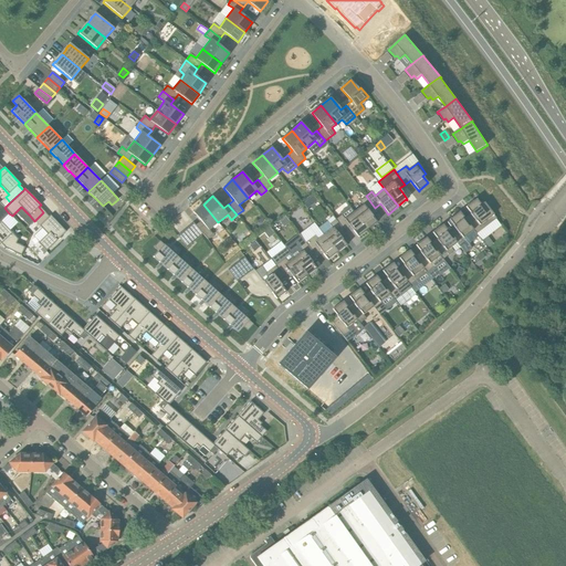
[(375,208),(366,196),(359,201),(363,205),(354,211),(367,229),(376,222),(377,223),(377,222),(373,216),(369,211),(375,208)]
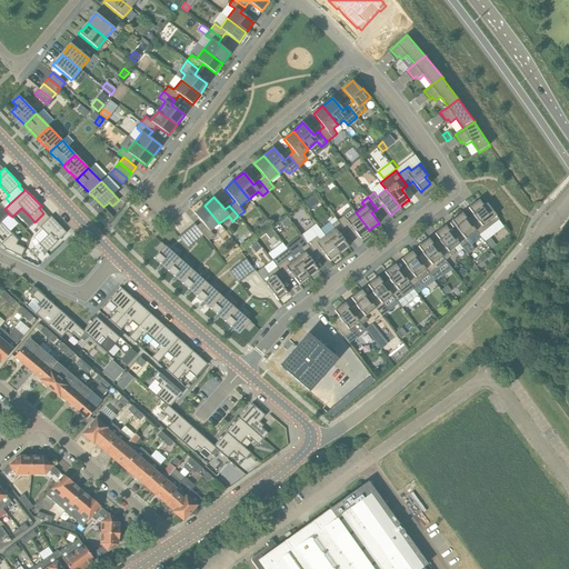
[(469,222),(476,230),(479,235),(499,219),(487,203),(483,206),(479,200),(470,206),(469,206),(475,213),(473,215),(472,213),(472,215),(475,218),(469,222)]
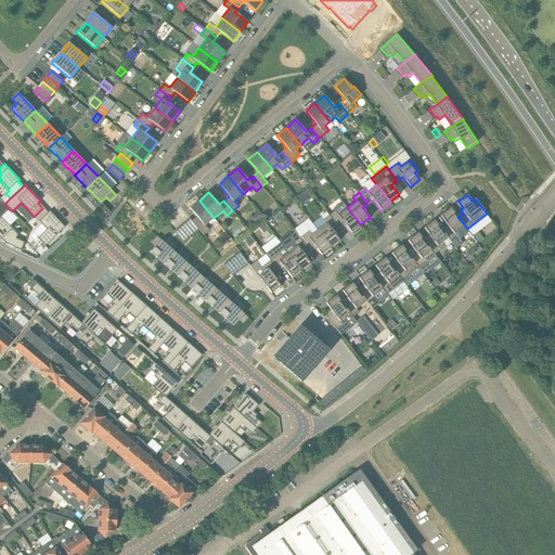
[(214,218),(199,201),(190,208),(199,220),(195,224),(199,230),(204,235),(209,230),(205,226),(214,218)]
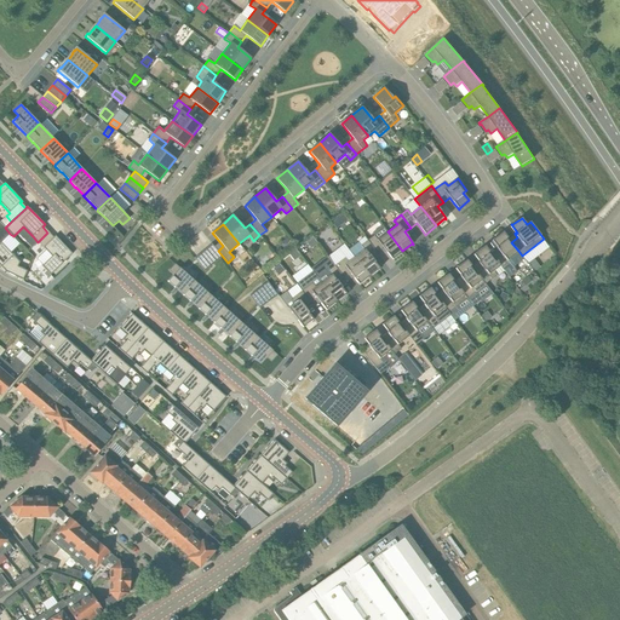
[(0,265),(1,267),(6,271),(23,280),(27,271),(18,267),(19,262),(1,242),(10,234),(5,228),(0,231),(0,265)]
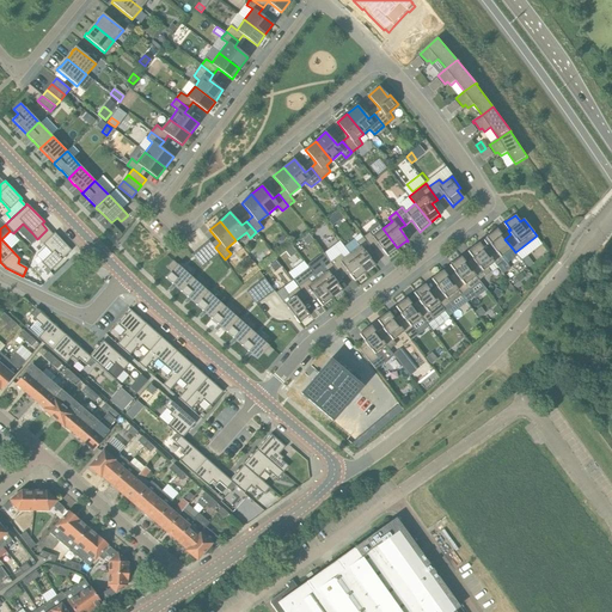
[(397,248),(383,228),(373,237),(369,232),(363,237),(372,250),(378,245),(381,250),(383,250),(387,257),(389,256),(387,255),(397,248)]
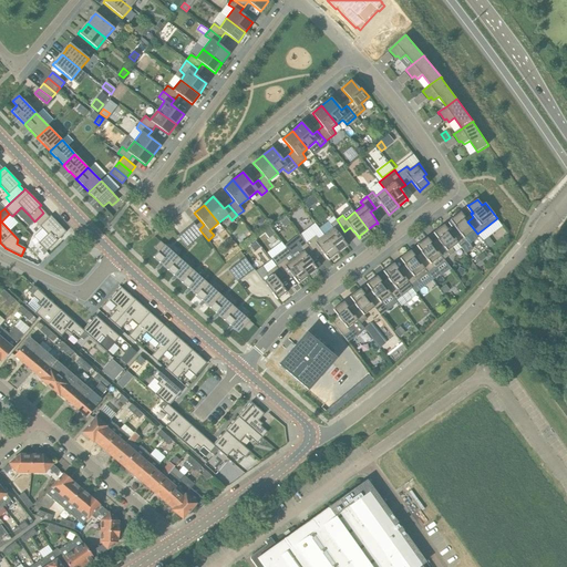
[(474,229),(467,222),(461,212),(452,218),(452,217),(451,218),(456,225),(455,227),(454,226),(453,226),(456,229),(451,234),(457,243),(460,246),(466,241),(463,237),(474,229)]
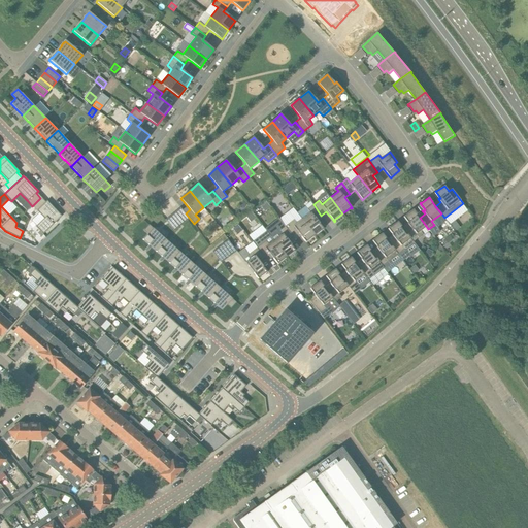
[(47,201),(45,202),(40,198),(32,206),(36,210),(38,212),(31,220),(36,226),(35,227),(42,234),(62,216),(47,201)]
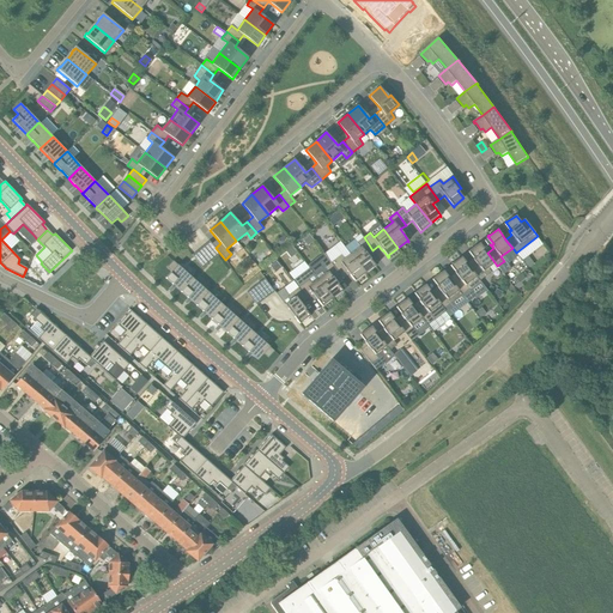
[(372,250),(364,237),(357,243),(360,247),(351,254),(365,273),(375,266),(375,267),(376,266),(370,259),(366,254),(372,250)]
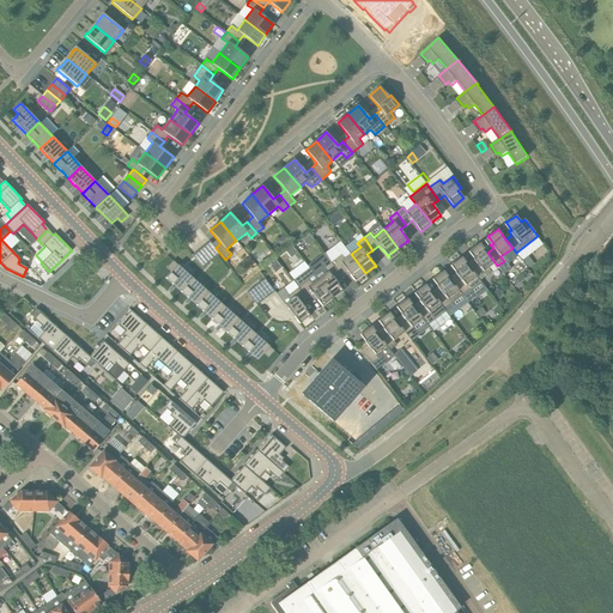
[(210,241),(204,246),(214,259),(220,254),(216,248),(210,241)]
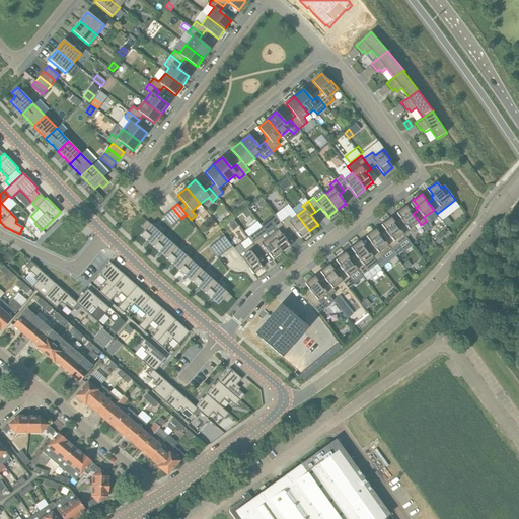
[(397,226),(406,238),(417,231),(414,226),(419,222),(413,214),(405,206),(398,211),(397,211),(398,212),(396,213),(400,218),(400,219),(402,222),(397,226)]
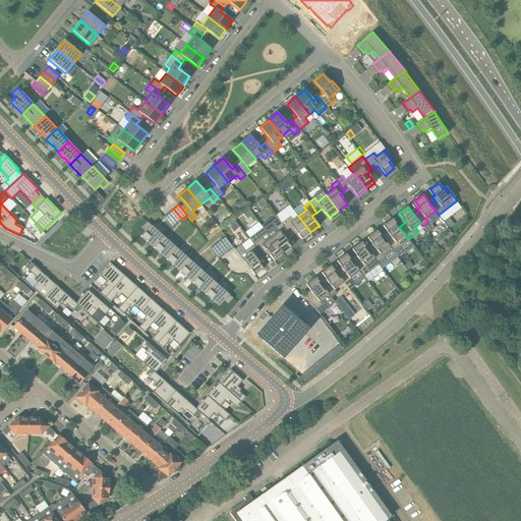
[(168,213),(177,224),(182,220),(173,209),(168,213)]
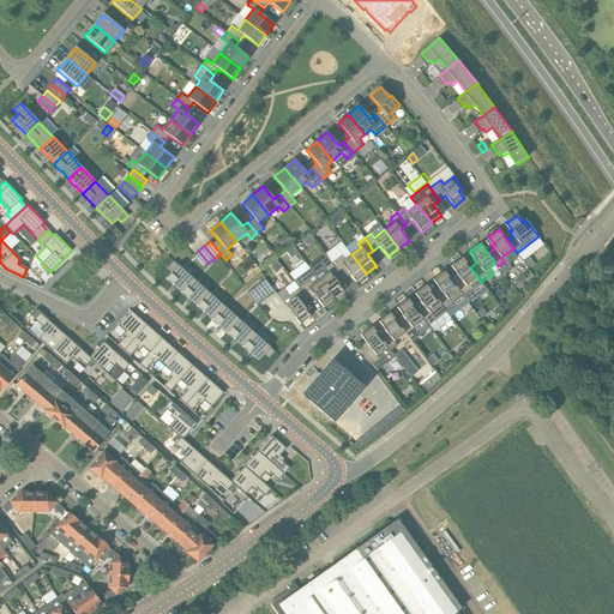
[(193,256),(204,268),(209,264),(198,251),(193,256)]
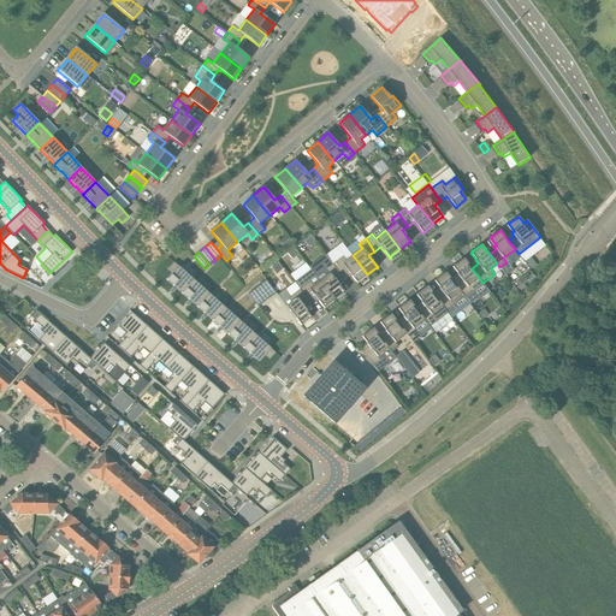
[(367,274),(353,255),(347,260),(343,256),(332,264),(342,276),(348,272),(351,277),(351,276),(357,283),(357,282),(367,274)]
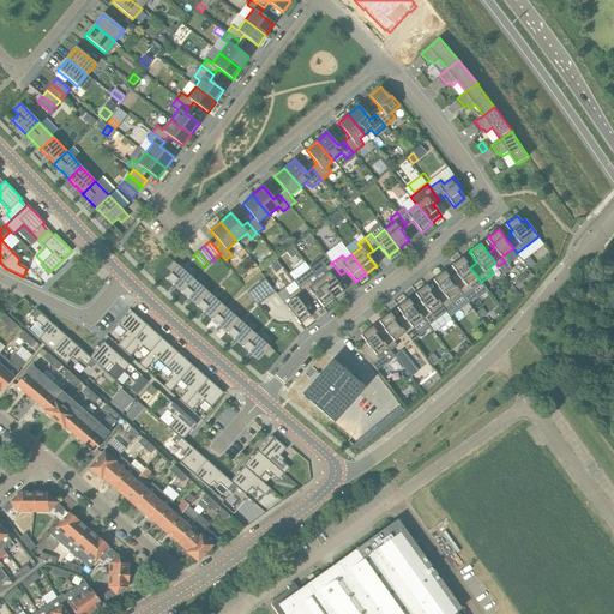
[(311,270),(318,280),(333,299),(342,292),(343,293),(344,292),(338,284),(335,280),(341,275),(331,263),(326,256),(318,263),(319,264),(311,270)]
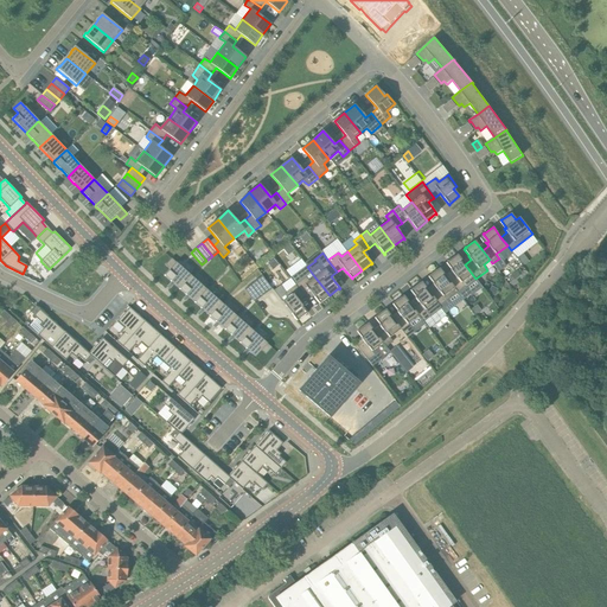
[(523,253),(518,257),(524,264),(529,261),(523,253)]
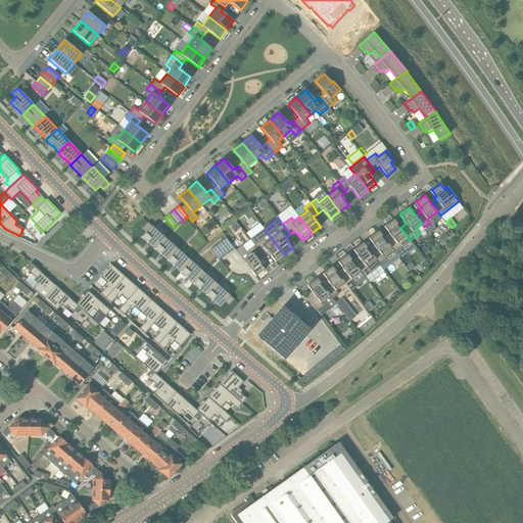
[(393,219),(386,225),(386,224),(385,225),(390,231),(388,233),(388,232),(387,233),(390,236),(385,239),(393,251),(394,251),(399,247),(400,248),(411,241),(410,240),(400,228),(393,219)]
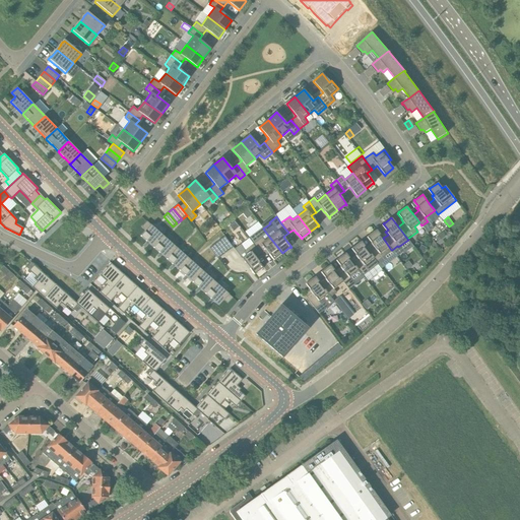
[(145,231),(141,237),(153,248),(164,237),(146,221),(142,228),(145,231)]
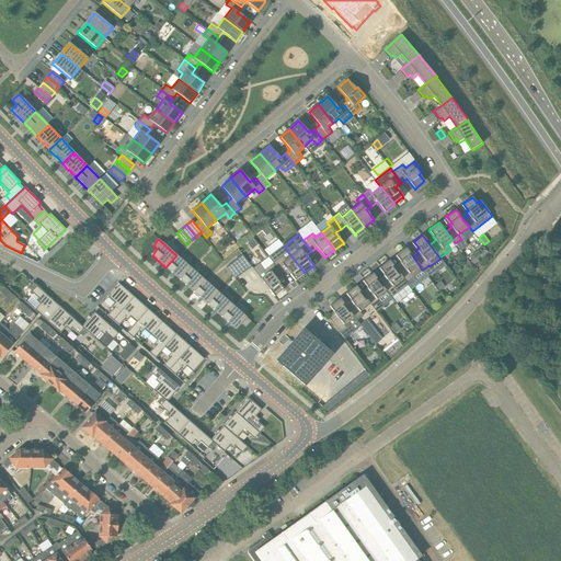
[(256,244),(252,239),(247,243),(251,249),(256,244)]
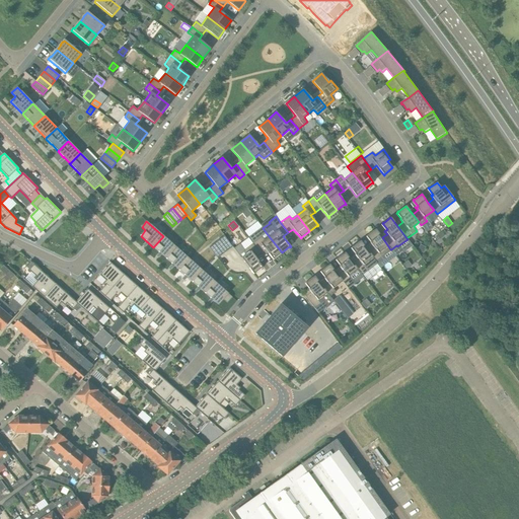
[(274,258),(282,252),(269,236),(263,228),(262,227),(248,238),(252,243),(261,253),(266,250),(269,254),(269,253),(273,260),(274,260),(274,258)]
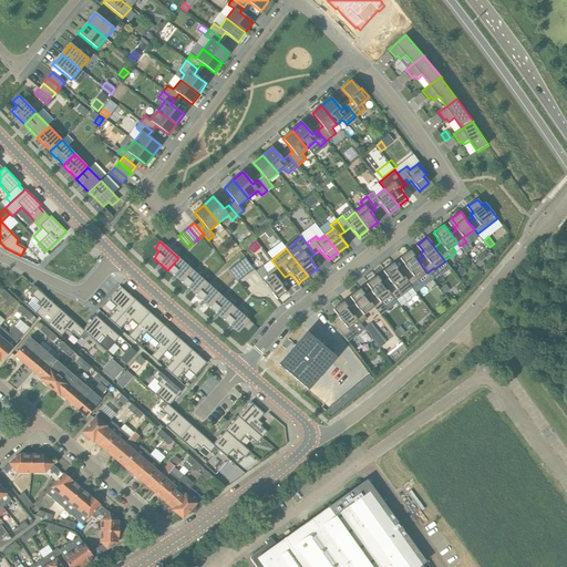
[(404,265),(399,269),(410,285),(426,272),(418,259),(410,250),(402,256),(401,256),(402,257),(400,258),(404,264),(403,265),(404,265)]
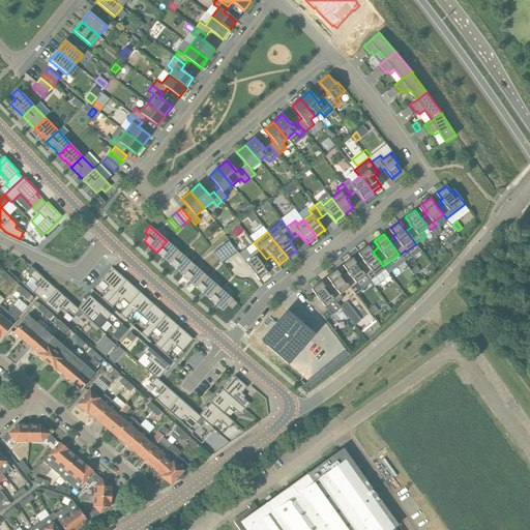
[(167,241),(156,253),(169,263),(179,252),(167,241)]
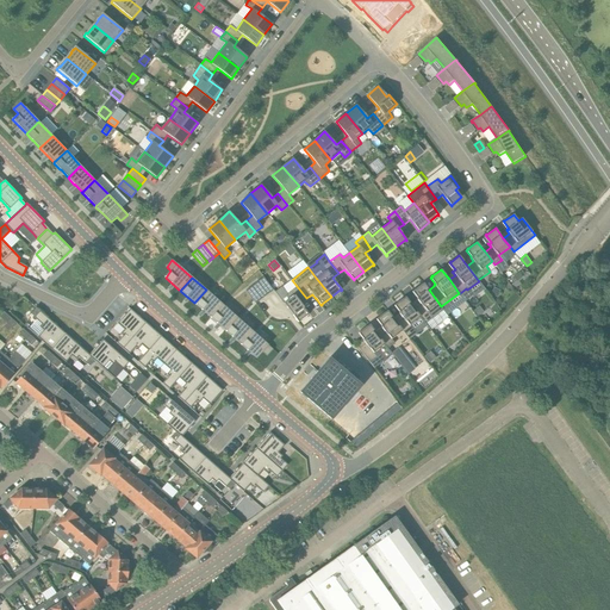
[(263,278),(257,281),(267,294),(273,290),(263,278)]
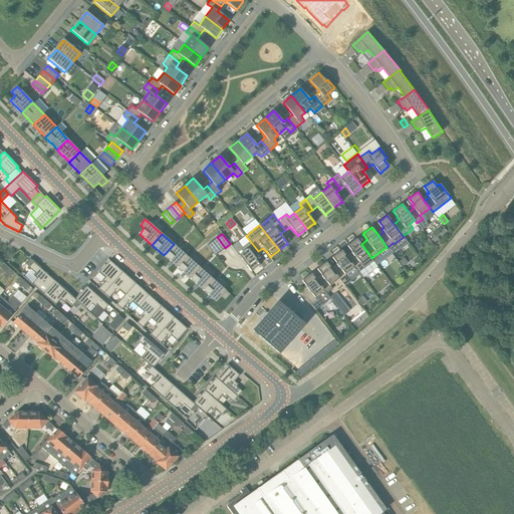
[(217,237),(212,241),(220,252),(225,248),(217,237)]
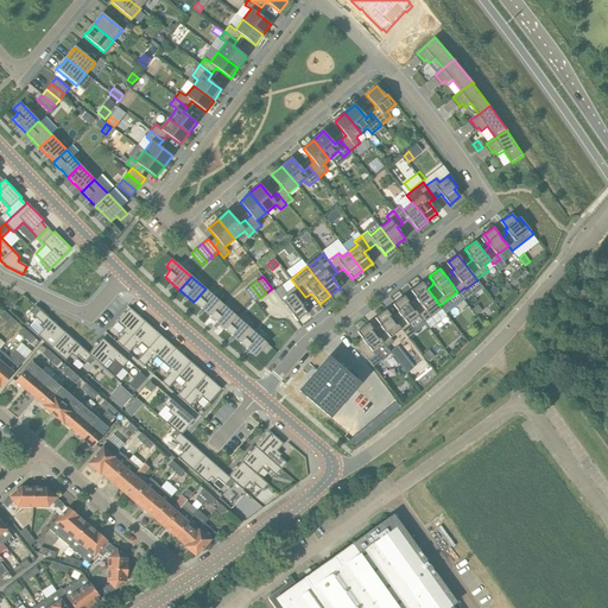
[(442,309),(439,305),(428,289),(422,283),(413,289),(412,289),(412,290),(411,291),(416,297),(415,298),(418,302),(412,306),(418,315),(424,322),(442,309)]
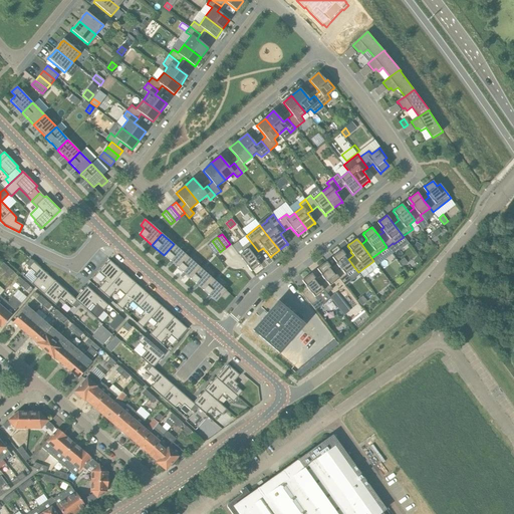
[(212,241),(207,245),(215,256),(220,252),(212,241)]
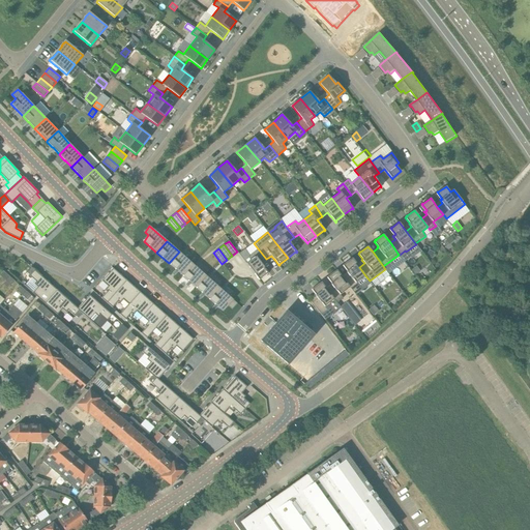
[(266,259),(258,248),(248,256),(251,260),(246,263),(259,280),(267,273),(268,274),(268,273),(264,267),(261,263),(266,259)]
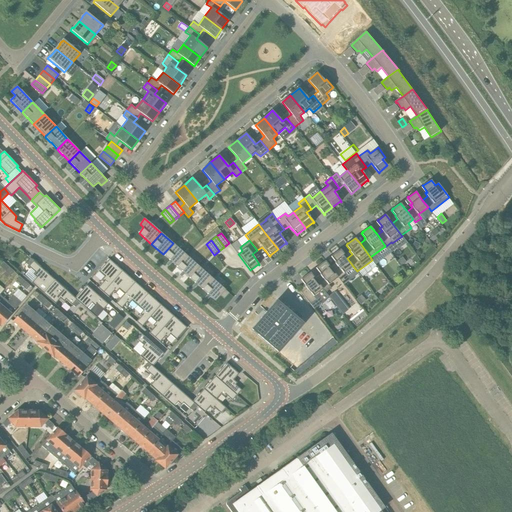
[(173,243),(163,254),(177,266),(186,255),(173,243)]
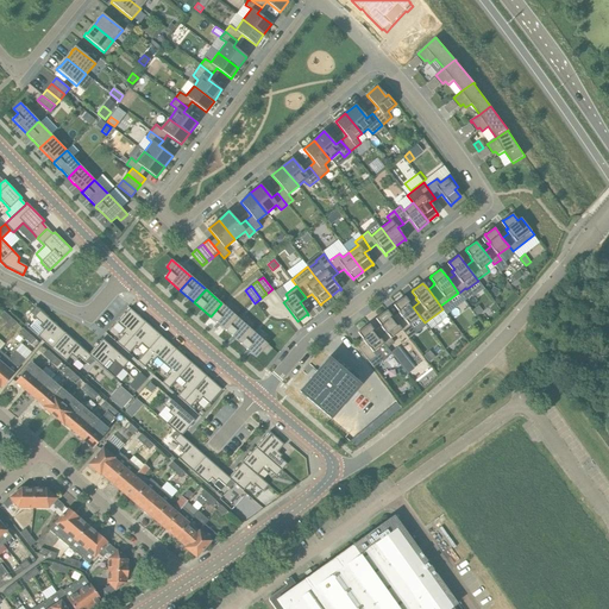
[(419,315),(413,307),(405,296),(396,303),(396,302),(395,303),(394,305),(399,312),(397,312),(400,315),(394,320),(402,330),(408,339),(416,333),(408,324),(419,315)]
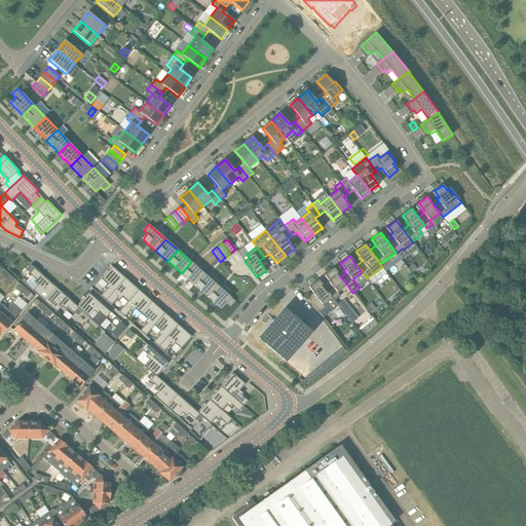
[(191,262),(182,273),(194,285),(204,273),(191,262)]
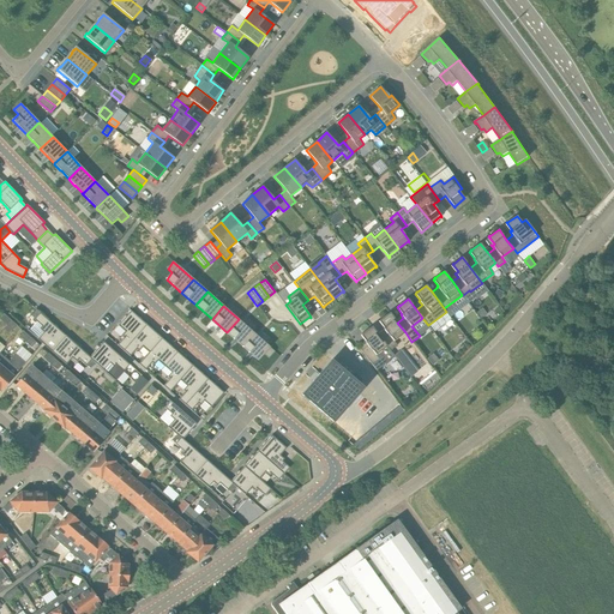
[(124,338),(118,345),(124,351),(146,325),(131,311),(118,325),(125,332),(121,336),(124,338)]
